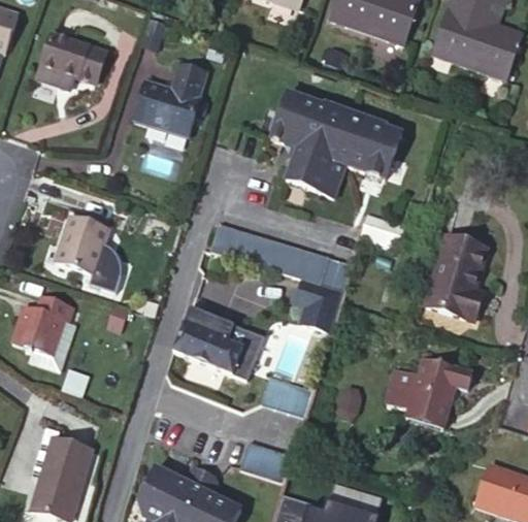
[(273,0),(298,8),(300,0),(273,0)]
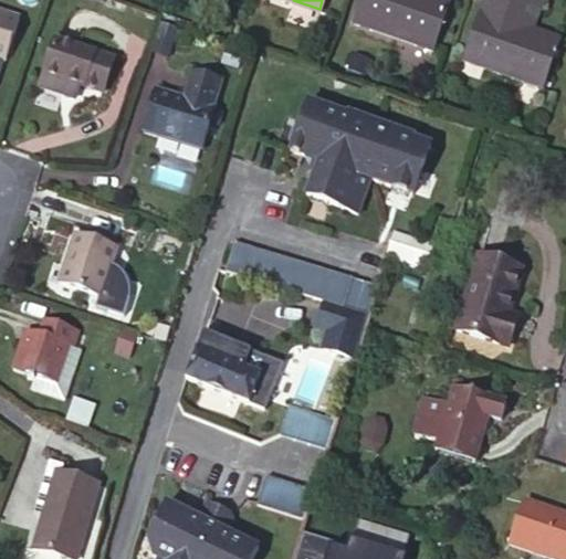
[(360,0),(354,21),(432,49),(449,0),(360,0)]
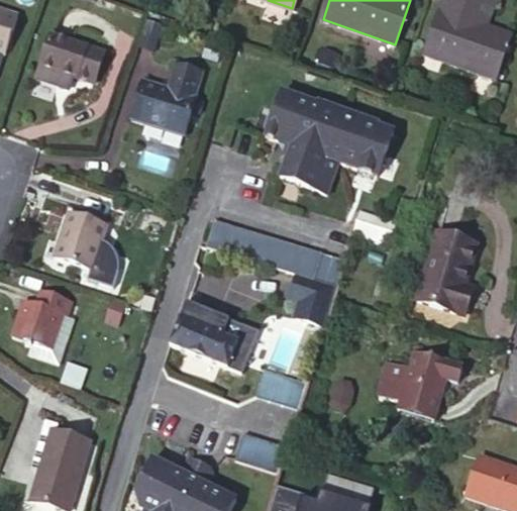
[(466,16),(471,0),(441,0),(424,55),(495,79),(510,31),(485,22),(466,16)]
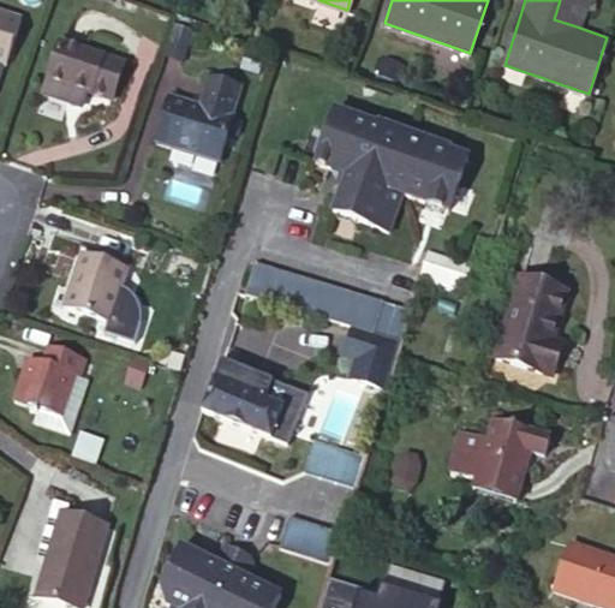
[(560,0),(554,19),(577,27),(586,0),(560,0)]
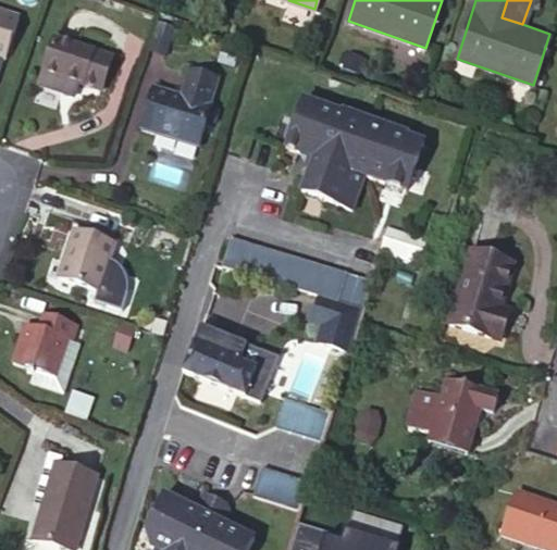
[(0,9),(0,57),(2,58),(17,14),(0,9)]
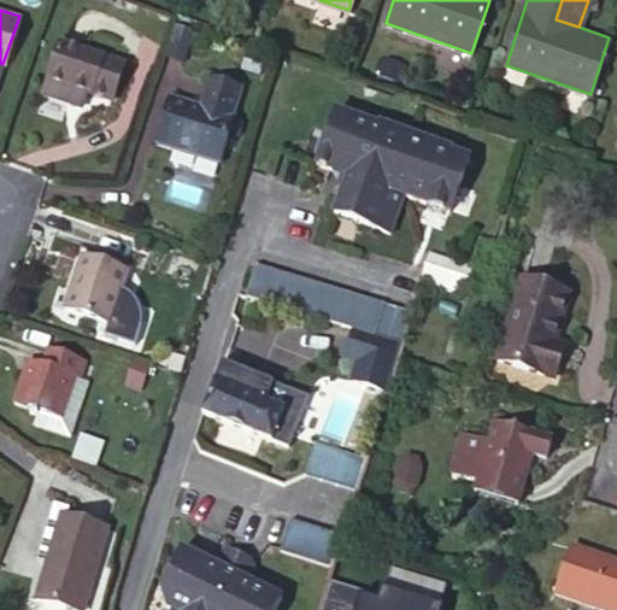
[(191,29),(174,23),(163,54),(180,59),(191,29)]
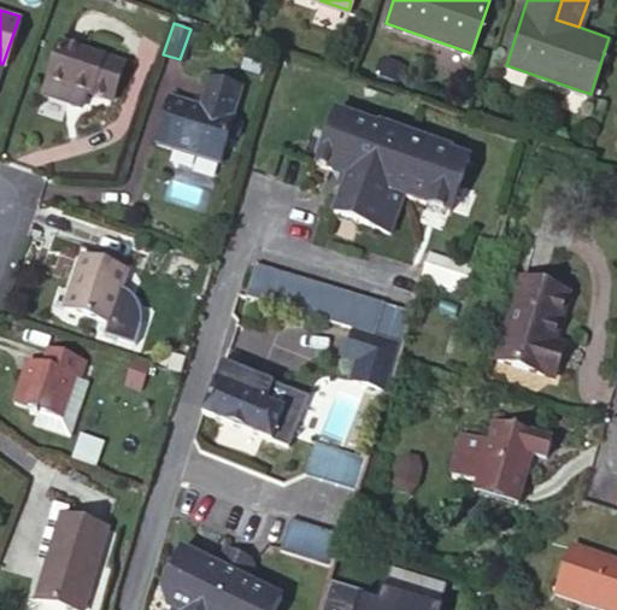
[(58,41),(41,91),(80,104),(84,88),(110,97),(122,63),(58,41)]
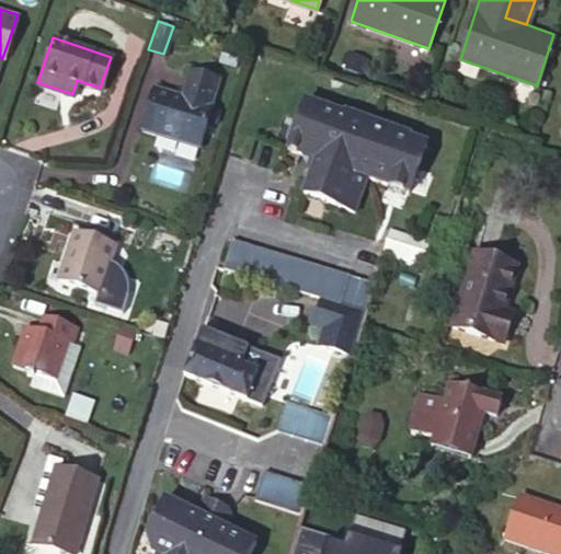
[(238,48),(222,44),(217,59),(232,65),(238,48)]
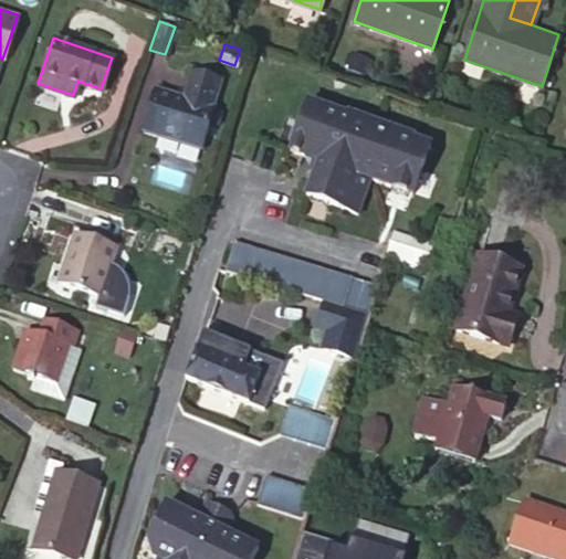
[(198,65),(197,70),(220,76),(221,71),(198,65)]
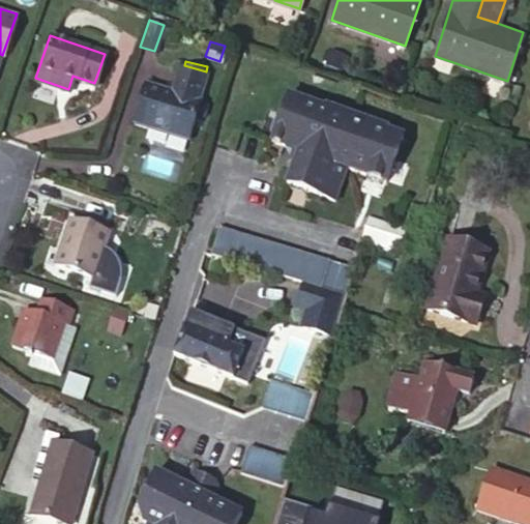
[(206,71),(184,65),(180,65),(173,88),(147,80),(135,120),(158,127),(159,124),(189,135),(208,74),(206,71)]
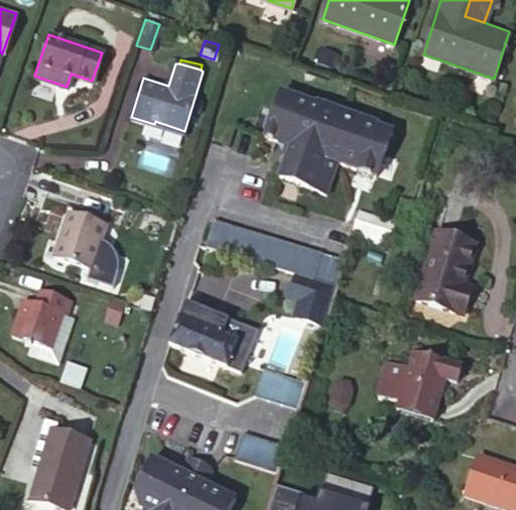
[(318,104),(282,90),(267,136),(280,142),(286,157),(280,177),(328,195),(339,161),(377,175),(392,129),(379,124),(380,121),(319,100),(318,104)]
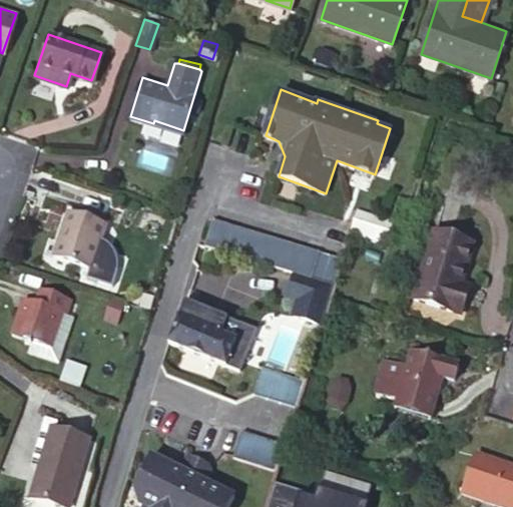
[(384,241),(392,216),(357,206),(350,230),(384,241)]
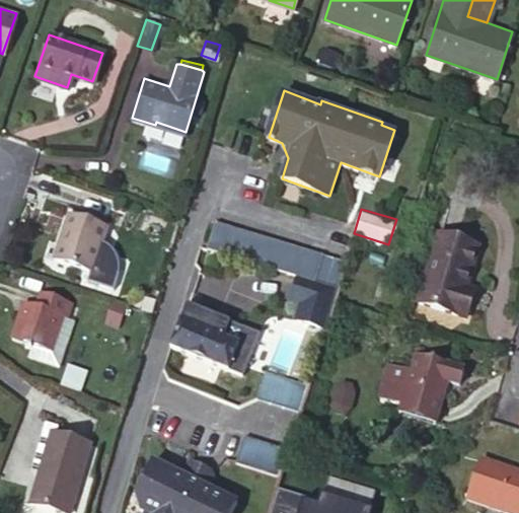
[(105,224),(70,212),(55,260),(89,271),(105,224)]
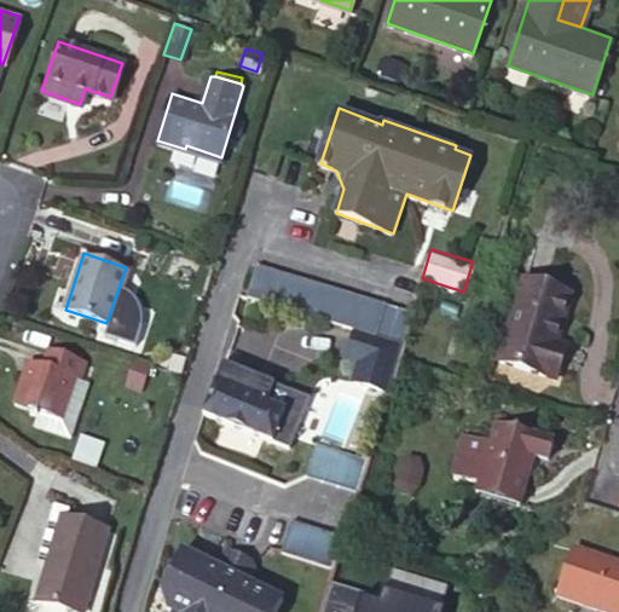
[(244,292),(403,341),(412,310),(253,261),(244,292)]
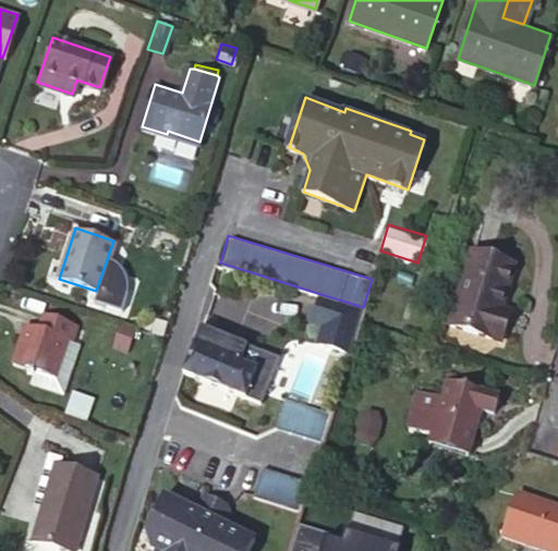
[(472,252),(450,322),(499,338),(508,309),(498,305),(511,264),(472,252)]
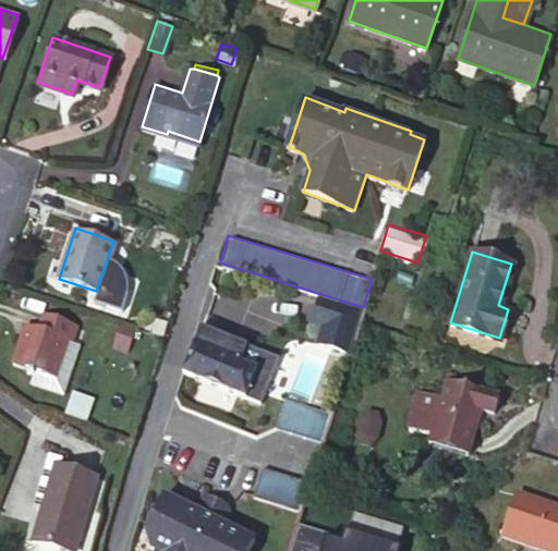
[(317,343),(349,352),(359,323),(362,309),(318,296),(311,321),(323,325),(317,343)]
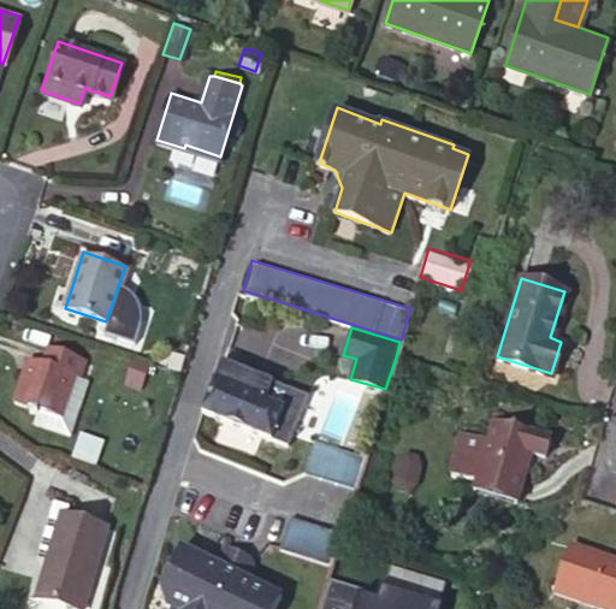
[(88,356),(48,343),(42,361),(28,356),(13,398),(31,406),(30,408),(37,411),(34,421),(71,433),(89,378),(83,374),(88,356)]
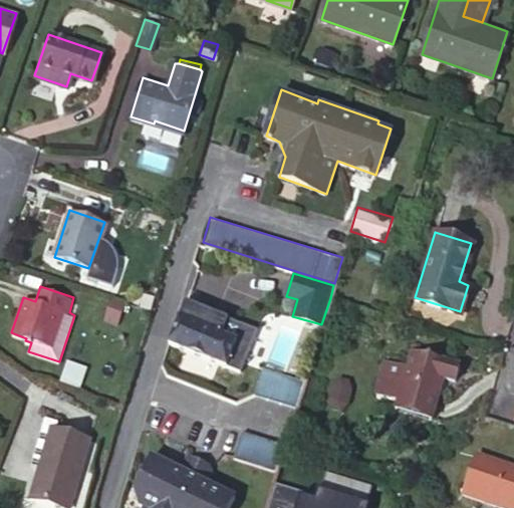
[(117,321),(125,301),(109,296),(102,315),(117,321)]
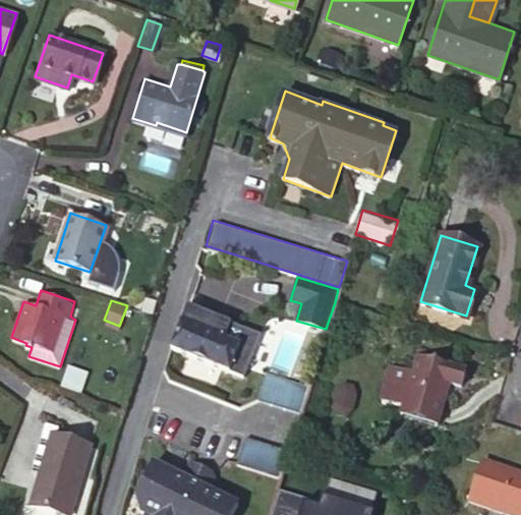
[(169,345),(244,377),(261,334),(188,304),(182,320),(180,320),(169,345)]
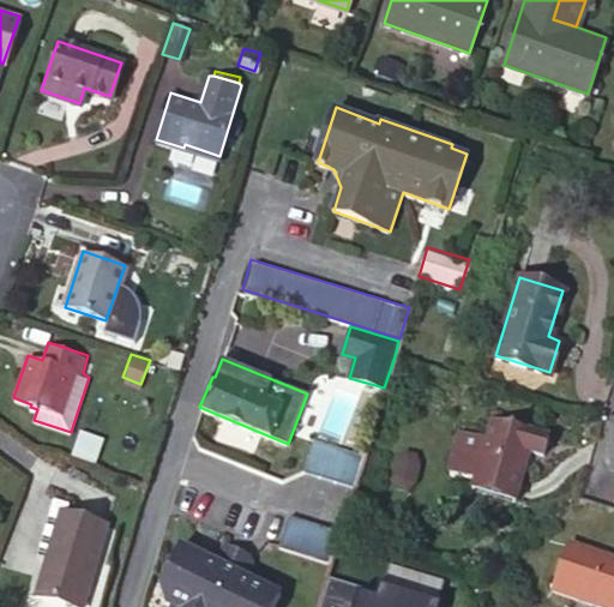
[(536,431),(492,419),(488,436),(475,478),(474,487),(516,499),(530,451),(545,456),(551,437),(536,431)]
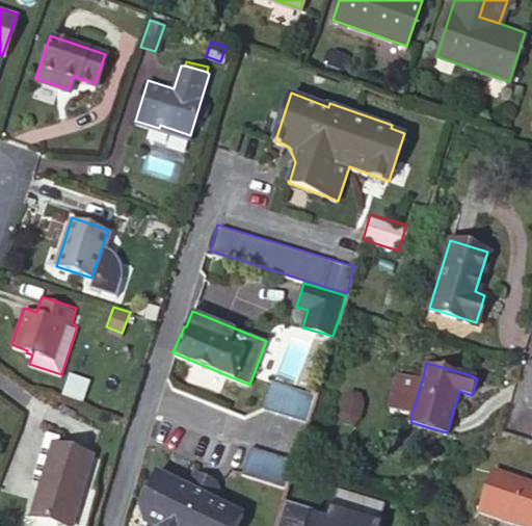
[(411,414),(423,377),(399,371),(389,406),(411,414)]
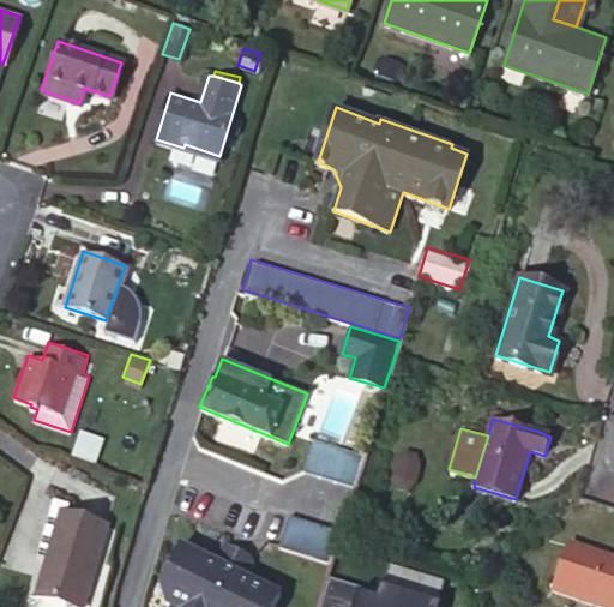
[(311,438),(302,470),(351,486),(361,454),(311,438)]
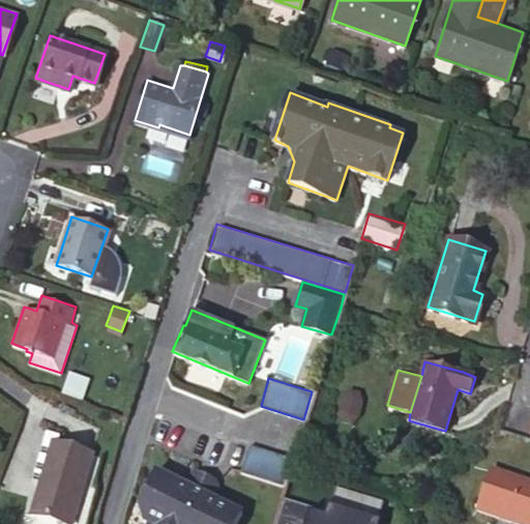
[(59,434),(47,430),(33,476),(39,477),(46,479),(57,439),(59,434)]
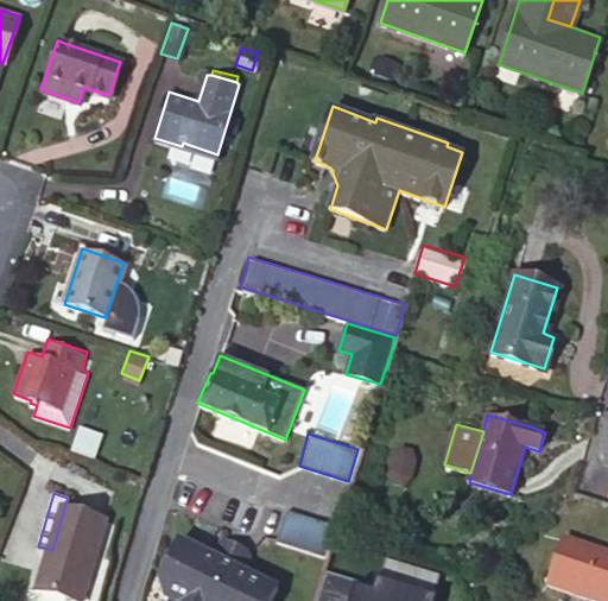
[(105,517),(65,504),(52,550),(45,548),(33,586),(81,599),(105,517)]
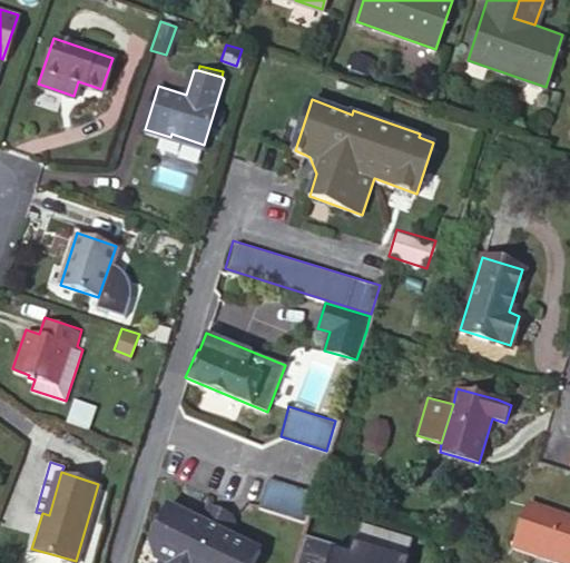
[(314,492),(267,476),(257,507),(304,522),(314,492)]
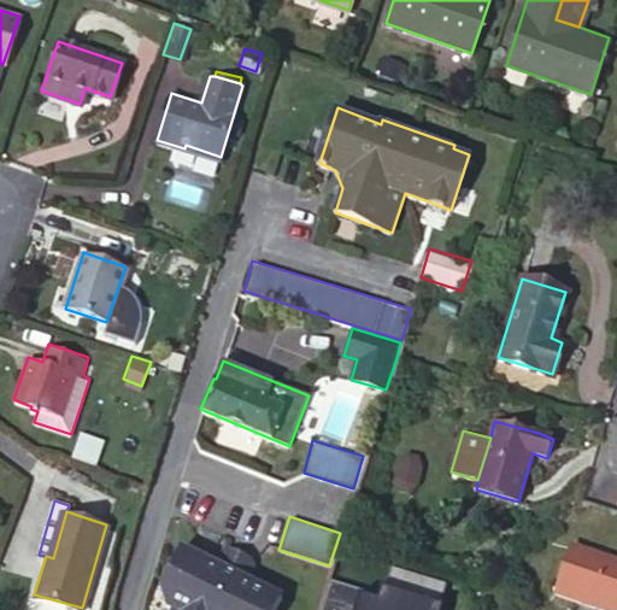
[(616,609),(616,557),(573,544),(557,593),(609,609),(616,609)]
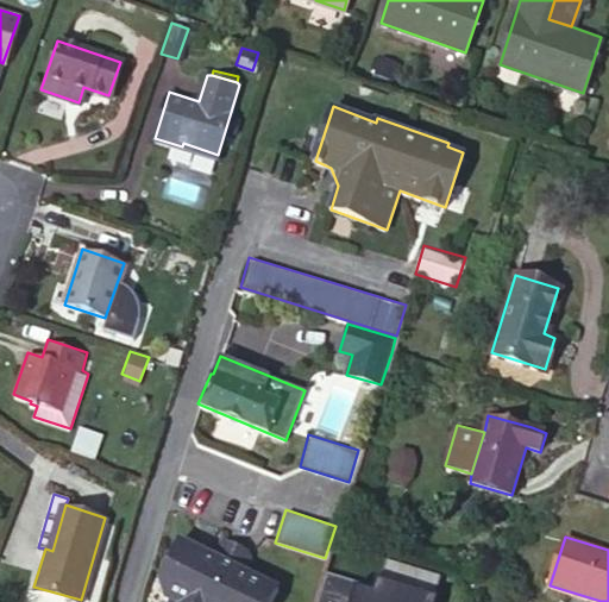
[(213,557),(181,538),(158,581),(164,596),(170,600),(169,601),(272,601),(277,593),(245,575),(251,563),(249,555),(242,557),(227,550),(225,541),(219,545),(213,557)]
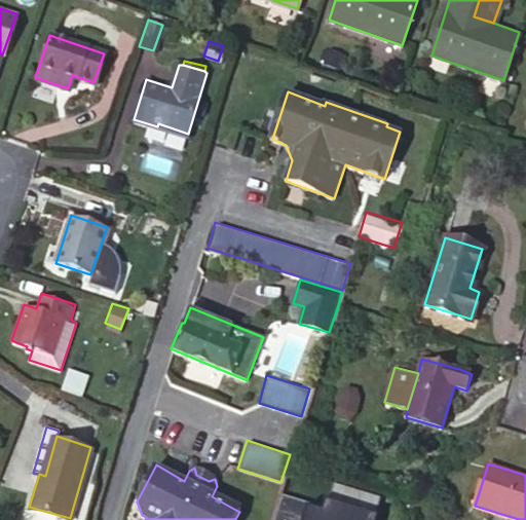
[(305,506),(278,498),(271,519),(375,519),(377,516),(376,516),(382,495),(335,481),(329,500),(326,499),(322,511),(305,506)]
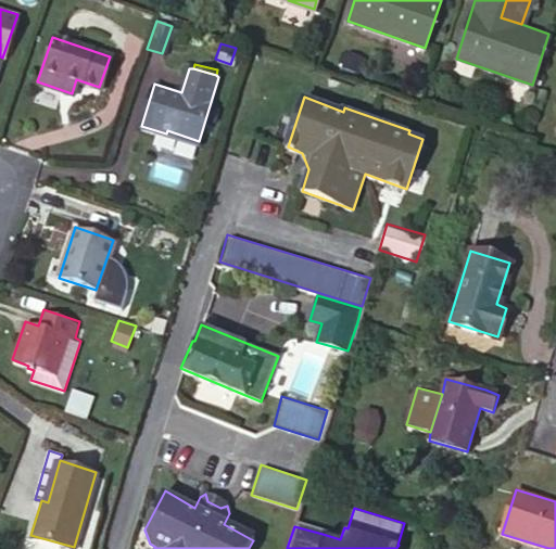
[(325,526),(297,519),(294,526),(323,534),(325,526)]
